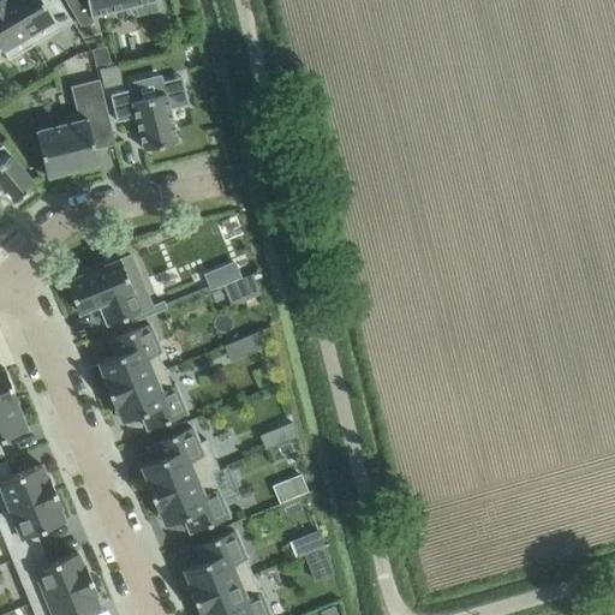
[(0,0),(0,51),(3,49),(9,59),(34,45),(7,0),(0,0)]
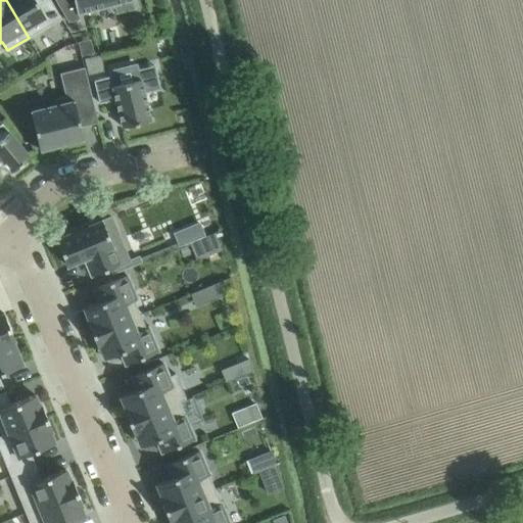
[(6,0),(29,38),(61,18),(50,0),(6,0)]
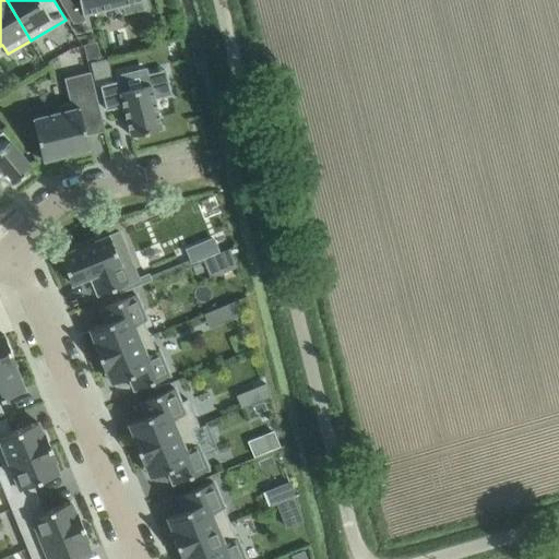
[(59,0),(73,24),(85,21),(83,14),(122,4),(120,0),(59,0)]
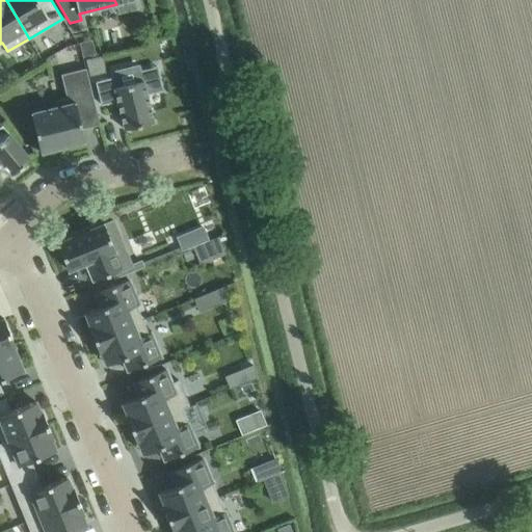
[(118,76),(96,81),(101,105),(117,101),(125,129),(154,122),(147,94),(163,89),(157,67),(134,72),(136,82),(122,86),(118,76)]
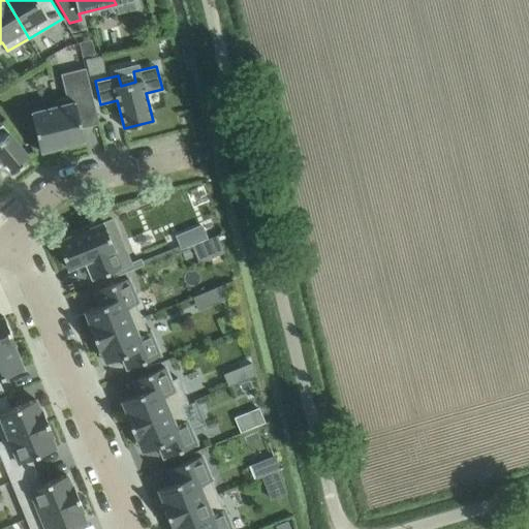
[(58,105),(30,112),(40,152),(85,141),(82,128),(99,124),(86,67),(60,73),(66,98),(56,100),(58,105)]
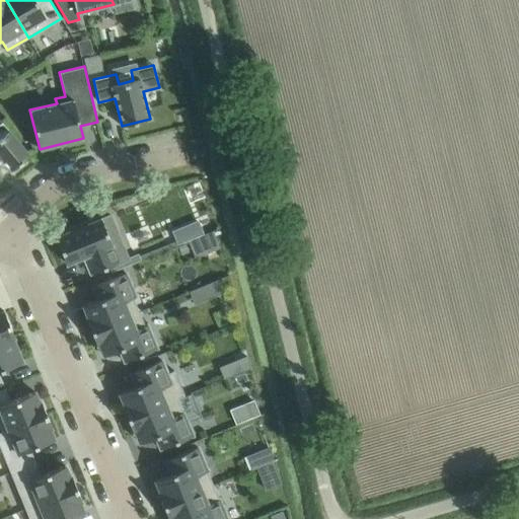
[(0,158),(1,157),(11,169),(29,154),(2,122),(0,123),(0,158)]
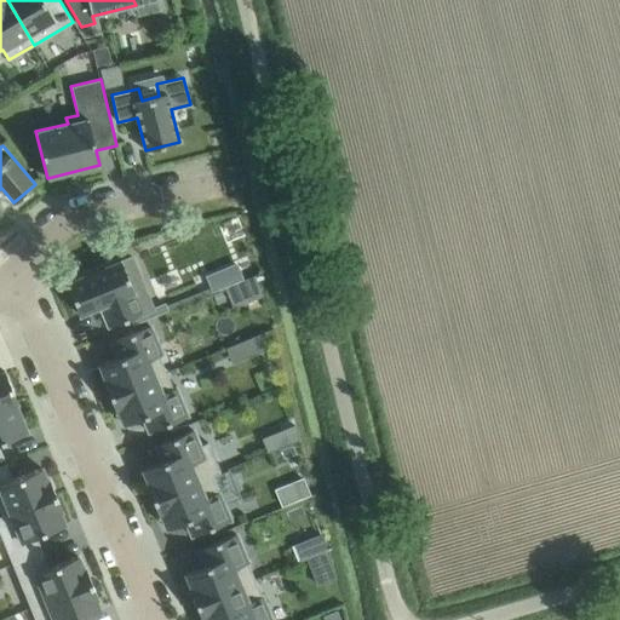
[(214,216),(218,230),(239,224),(235,211),(214,216)]
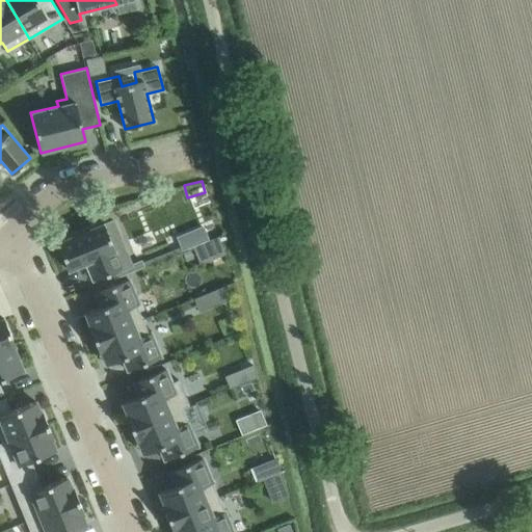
[(87,227),(70,234),(72,238),(57,244),(68,270),(89,261),(97,280),(122,269),(122,270),(132,266),(114,220),(89,231),(87,227)]
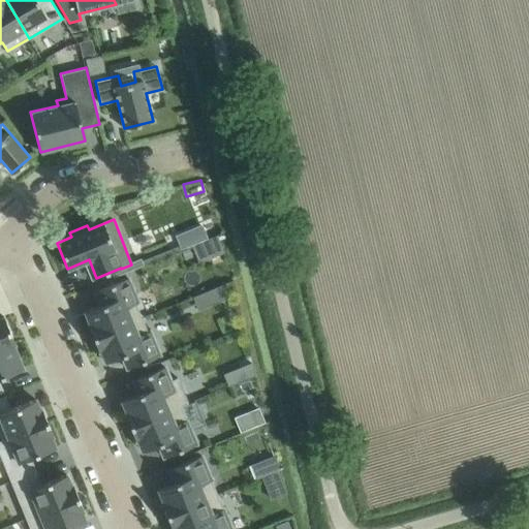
[(201,225),(176,236),(179,245),(181,249),(192,245),(207,239),(201,225)]
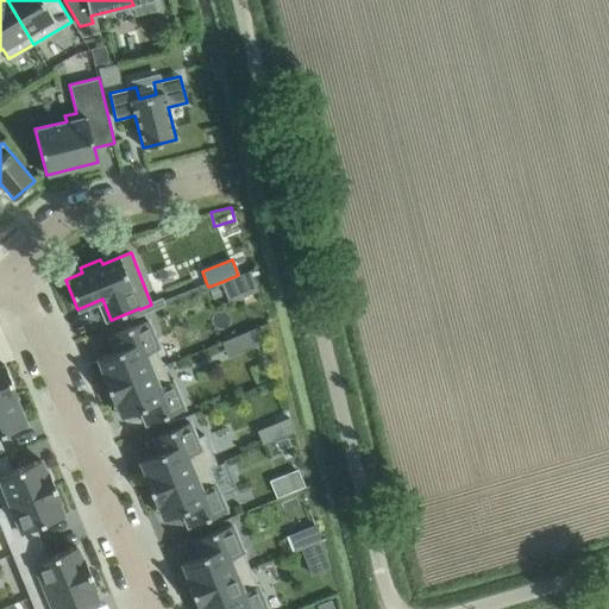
[(255,269),(226,281),(234,300),(263,288),(255,269)]
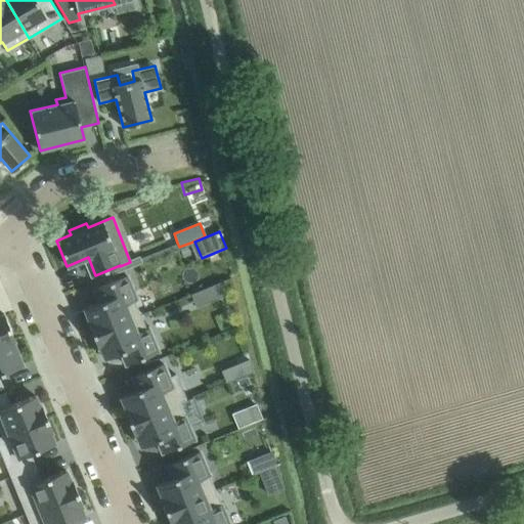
[(136,300),(127,276),(100,287),(106,300),(84,309),(89,321),(87,321),(92,335),(140,315),(134,301),(136,300)]
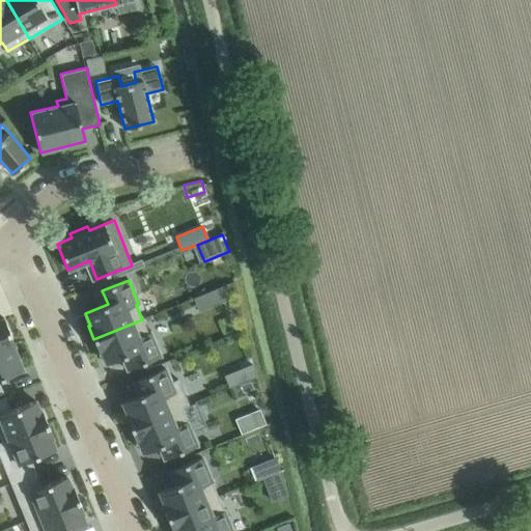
[(175,303),(189,342),(251,322),(238,282),(175,303)]
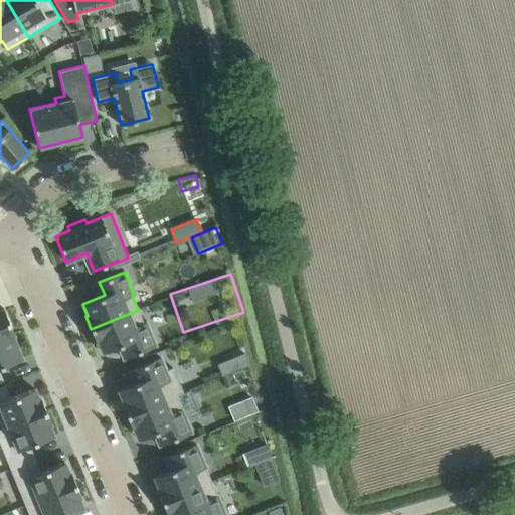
[(13,333),(3,309),(0,310),(0,338),(11,334),(13,333)]
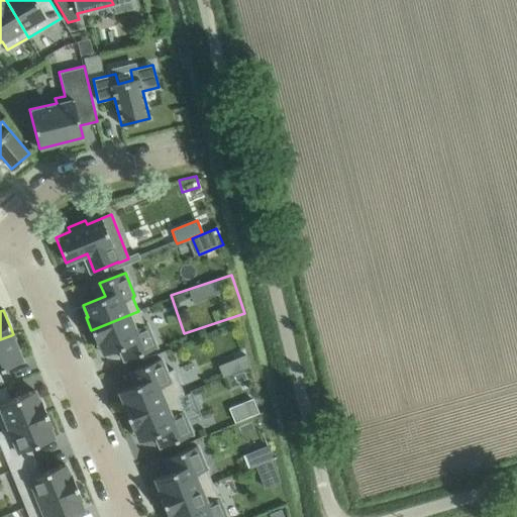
[(143,325),(138,311),(91,330),(96,343),(98,342),(103,354),(124,345),(130,358),(156,348),(146,324),(143,325)]
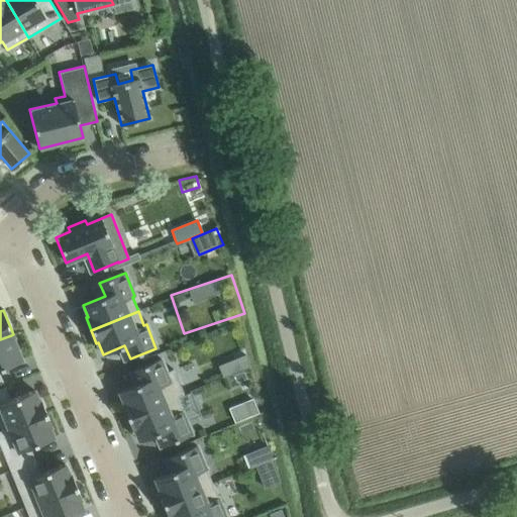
[(188,371),(249,349),(240,322),(178,343),(188,371)]
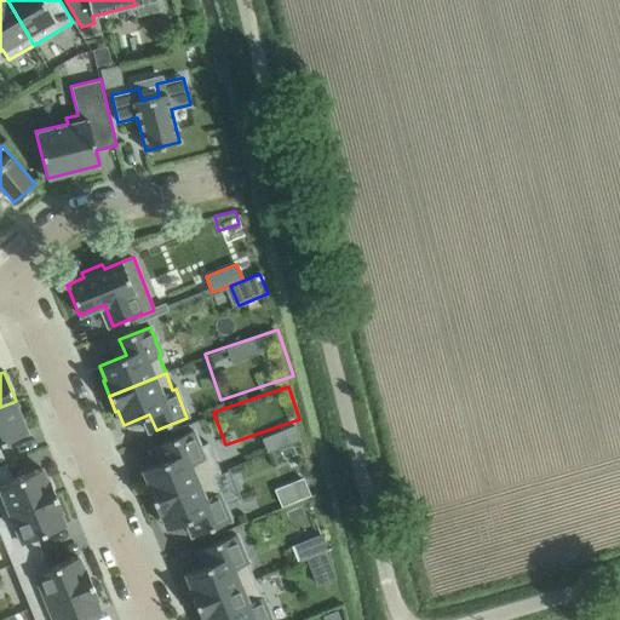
[(0,451),(0,442),(26,432),(13,402),(0,407),(0,460),(4,459),(0,451)]
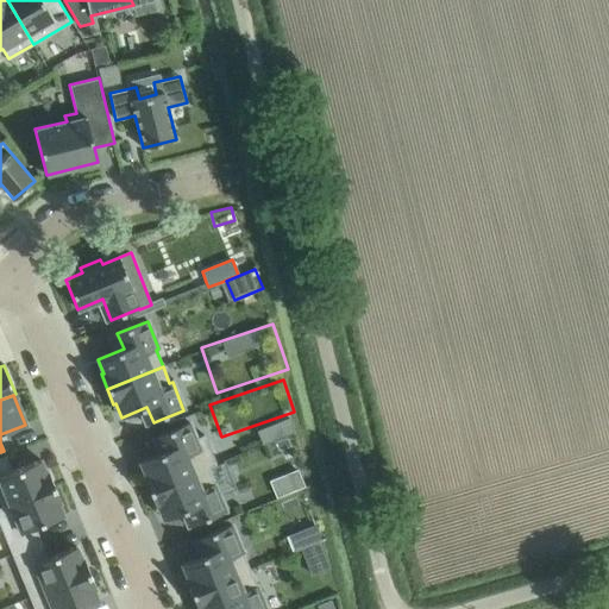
[(195,439),(189,424),(158,435),(165,451),(139,462),(145,476),(143,477),(149,491),(207,468),(215,464),(203,435),(195,439)]
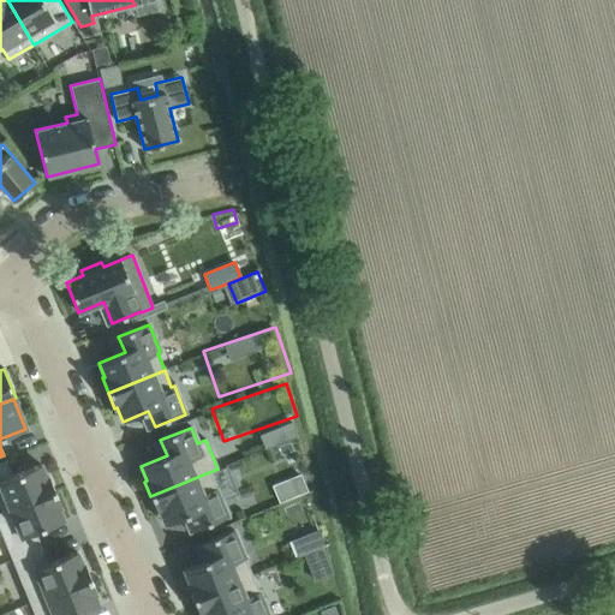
[(5,460),(0,461),(0,509),(1,513),(54,491),(48,477),(46,478),(40,465),(12,476),(5,460)]
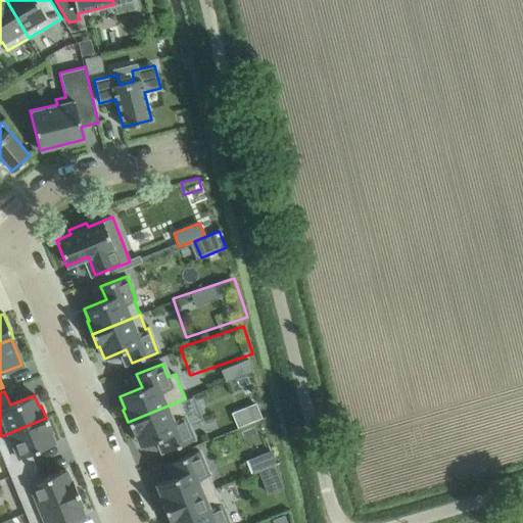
[(168,450),(193,440),(178,401),(128,422),(133,435),(135,434),(140,446),(162,437),(168,450)]
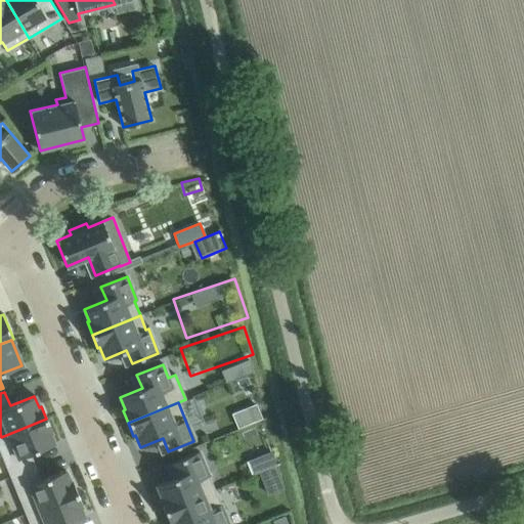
[(51,431),(46,419),(1,437),(0,437),(0,453),(9,477),(35,467),(30,453),(53,443),(49,432),(51,431)]
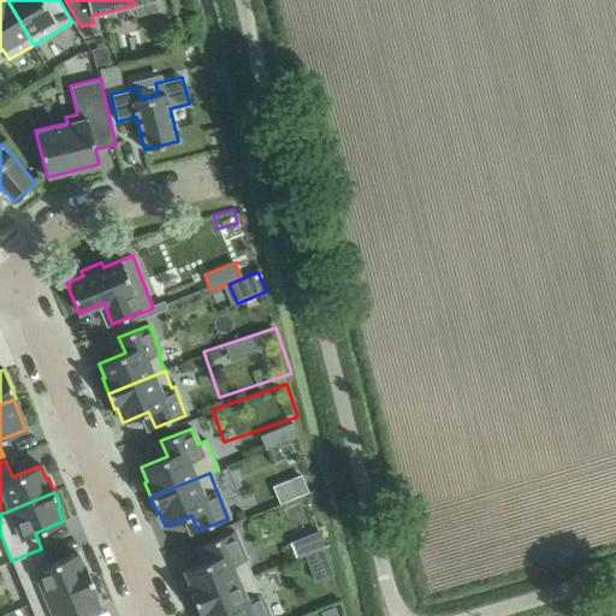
[(234,532),(203,544),(209,560),(183,570),(189,585),(187,586),(193,600),(252,576),(234,532)]
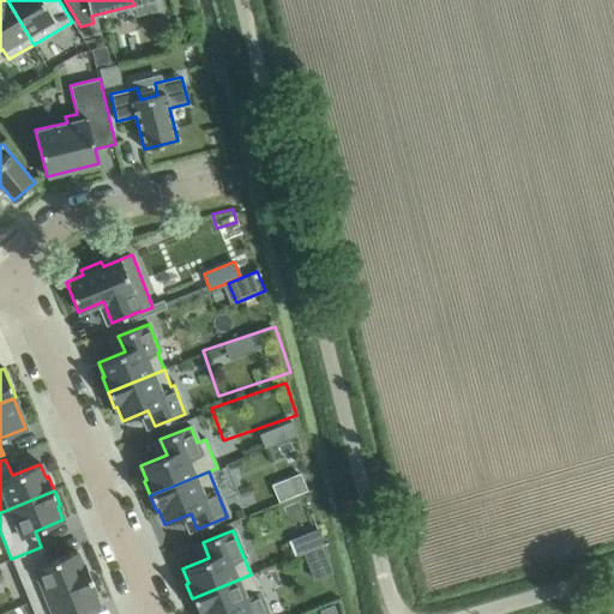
[(29,602),(90,578),(84,563),(80,564),(76,551),(47,563),(41,547),(11,559),(29,602)]
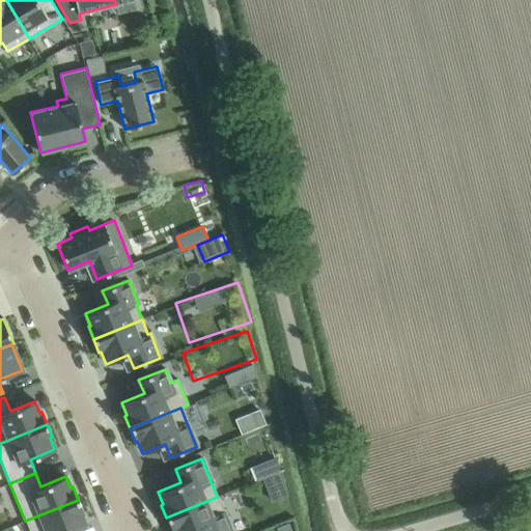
[(230,530),(217,497),(166,518),(171,530),(174,530),(173,530),(230,530)]
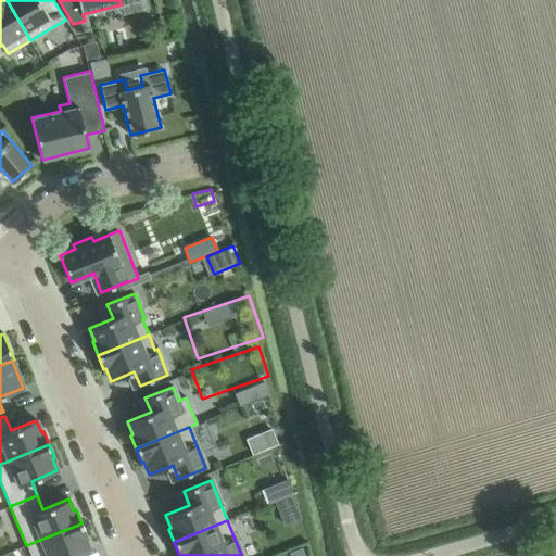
[(87,536),(81,523),(26,545),(29,555),(72,555),(89,550),(85,538),(87,536)]
